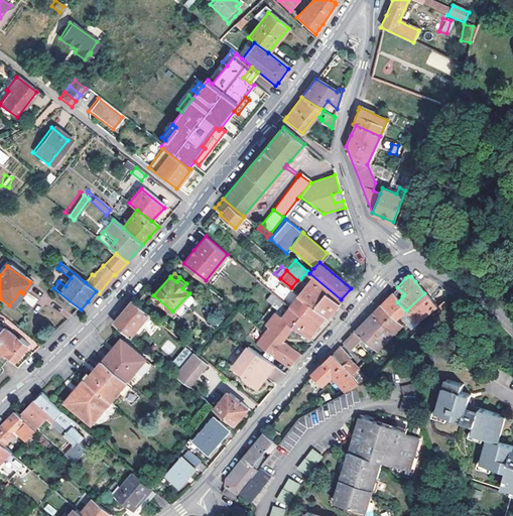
[(326,291),(309,279),(298,293),(313,306),(326,291)]
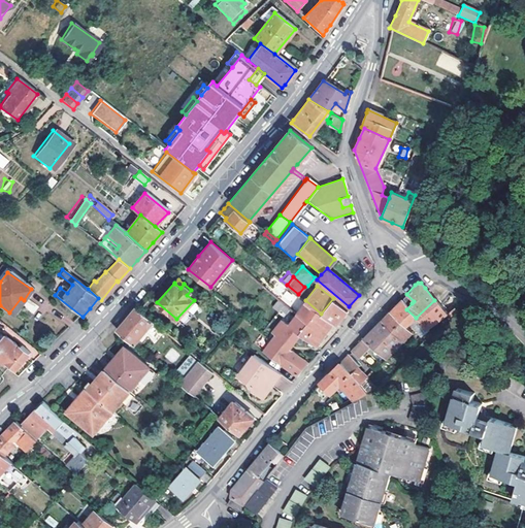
[(279,298),(296,308),(300,302),(283,291),(279,298)]
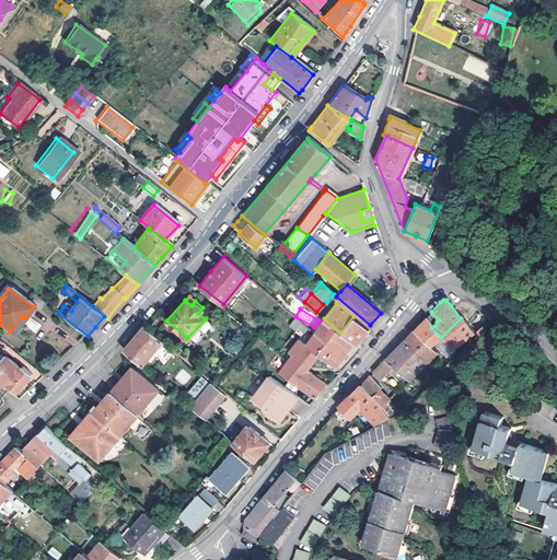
[(432,345),(441,337),(431,328),(437,322),(429,314),(427,316),(413,331),(430,346),(432,345)]
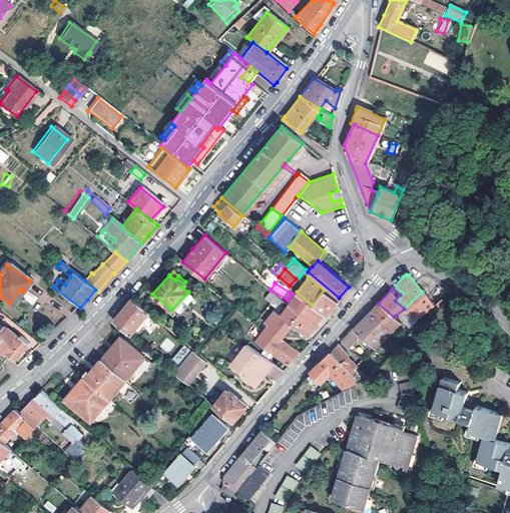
[(20,290),(9,304),(13,307),(23,292),(20,290)]
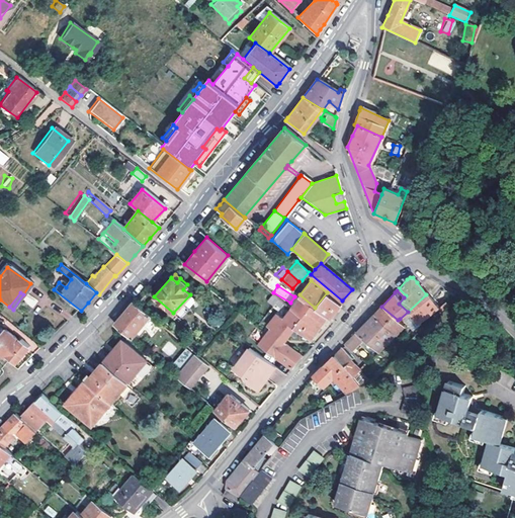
[(340,305),(327,292),(315,308),(326,316),(328,319),(340,305)]
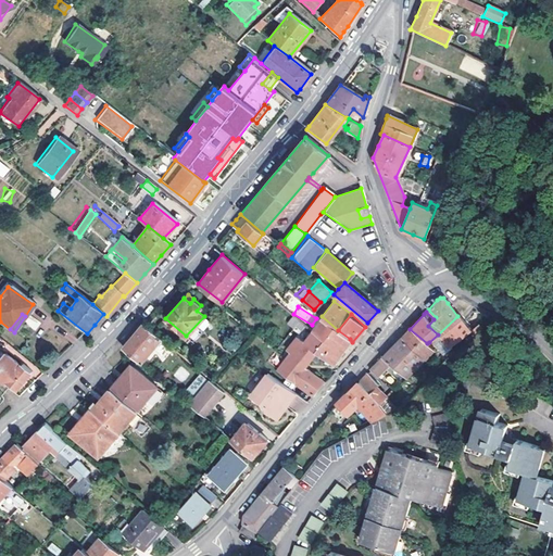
[(296,335),(302,326),(290,315),(283,324),(296,335)]
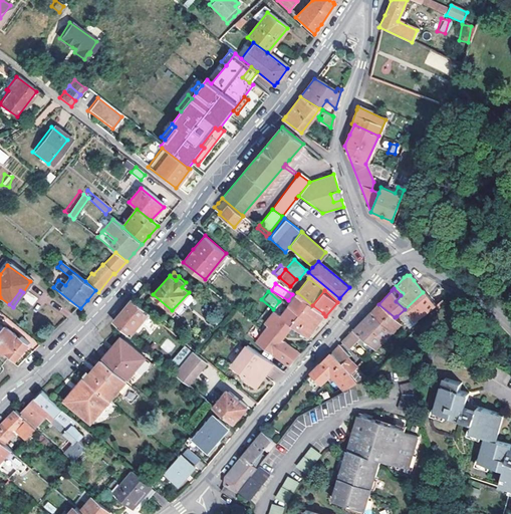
[(24,292),(20,298),(29,304),(33,298),(24,292)]
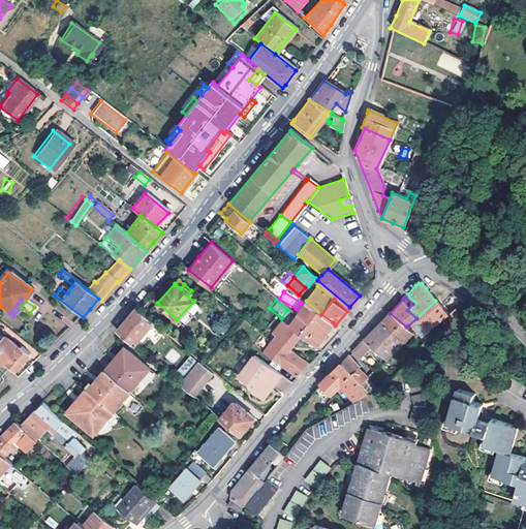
[(309,321),(300,334),(315,346),(322,336),(333,322),(321,314),(306,301),(298,312),(309,321)]
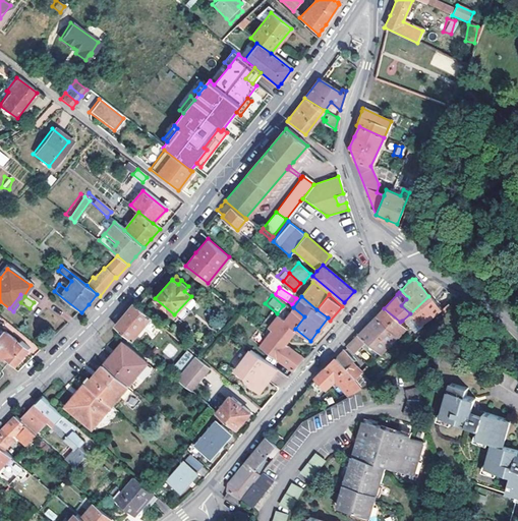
[(428,296),(410,313),(421,325),(429,317),(439,309),(432,299),(428,296)]
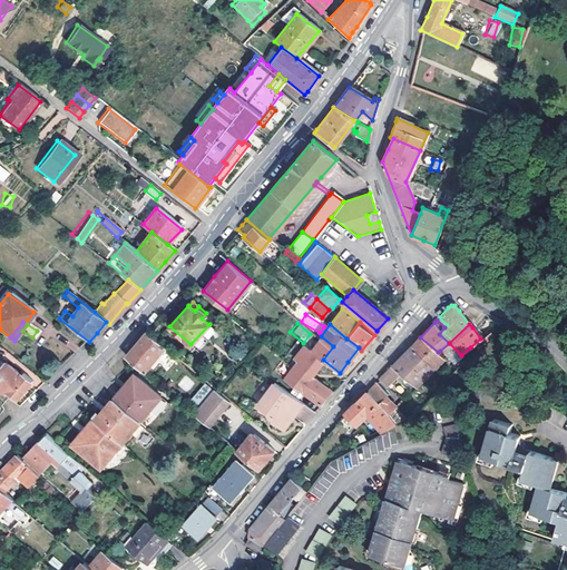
[(165,346),(146,331),(136,343),(124,357),(143,372),(165,346)]
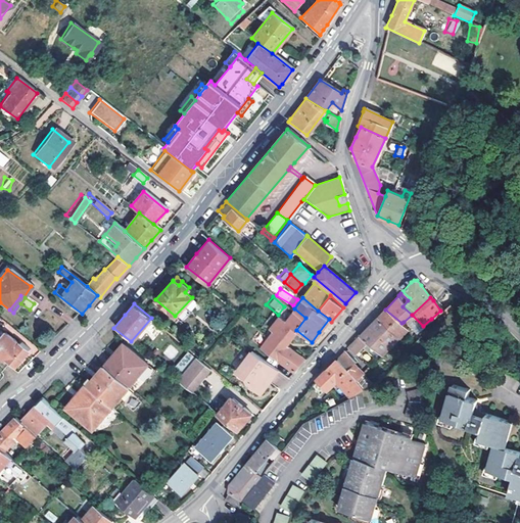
[(297,367),(303,360),(286,344),(296,330),(305,318),(294,308),(293,311),(285,321),(282,318),(261,344),(292,373),(297,367)]
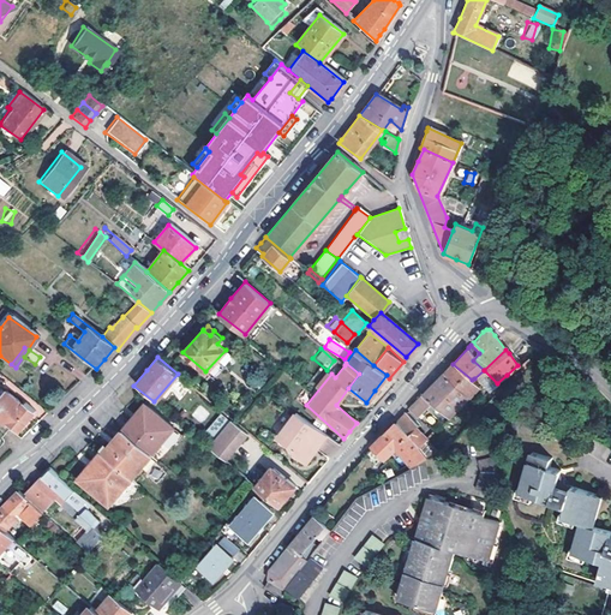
[(479,386),(472,380),(453,364),(445,371),(443,374),(468,396),(479,386)]
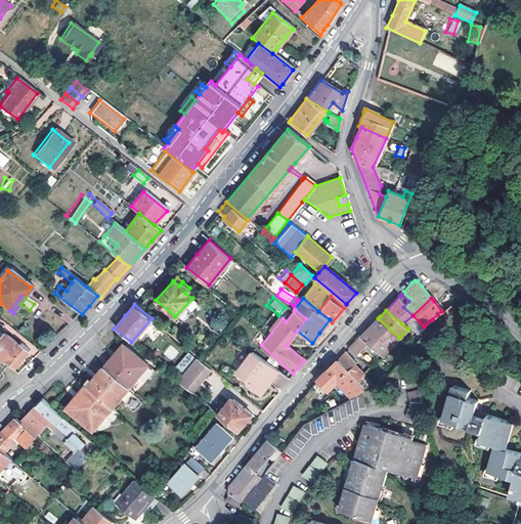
[(441,311),(432,319),(435,322),(444,314),(441,311)]
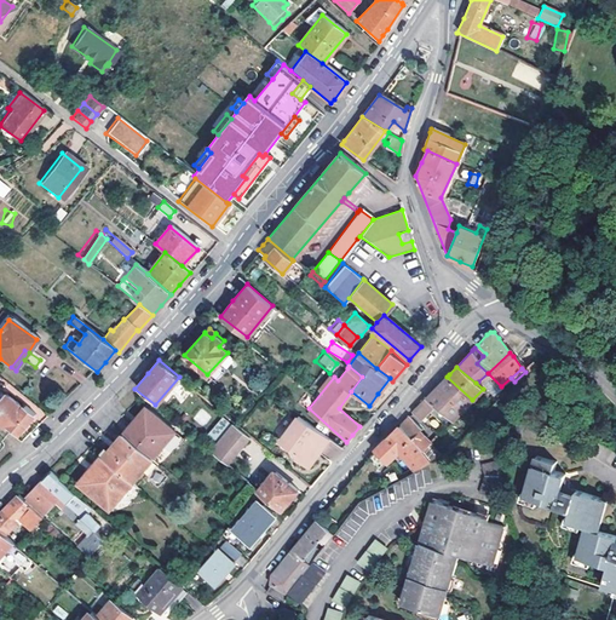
[(478,382),(495,400),(500,396),(505,391),(501,386),(488,373),(478,382)]
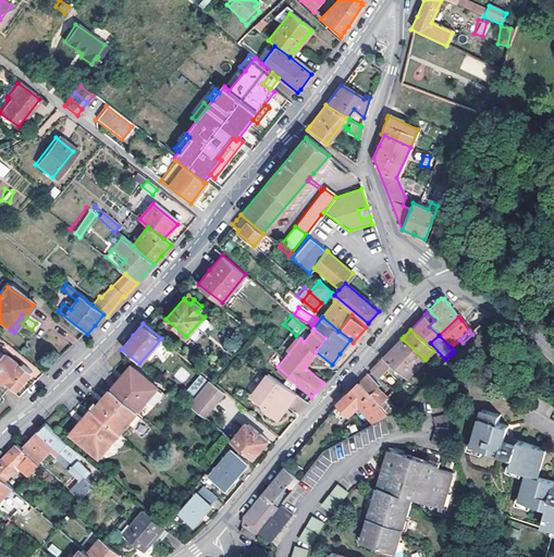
[(370,370),(379,379),(391,366),(406,378),(425,359),(402,338),(393,347),(370,370)]
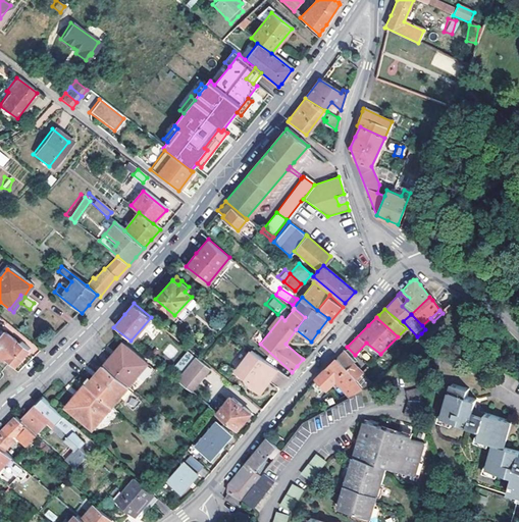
[(0,360),(3,363),(4,361),(12,368),(28,350),(19,344),(17,346),(1,332),(0,333),(0,360)]
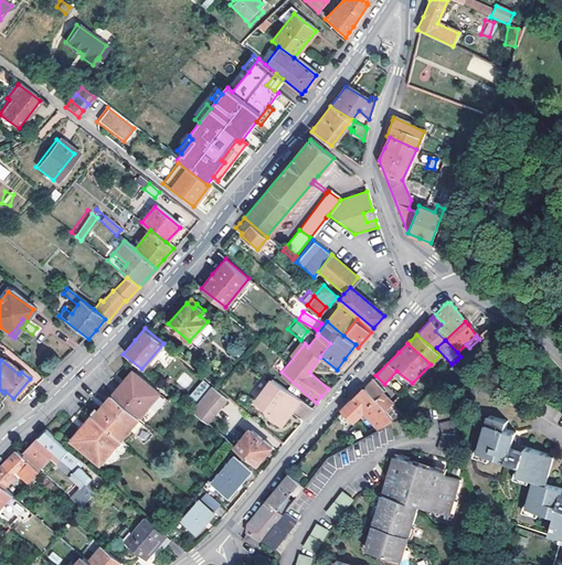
[(131,371),(118,386),(122,390),(135,374),(131,371)]
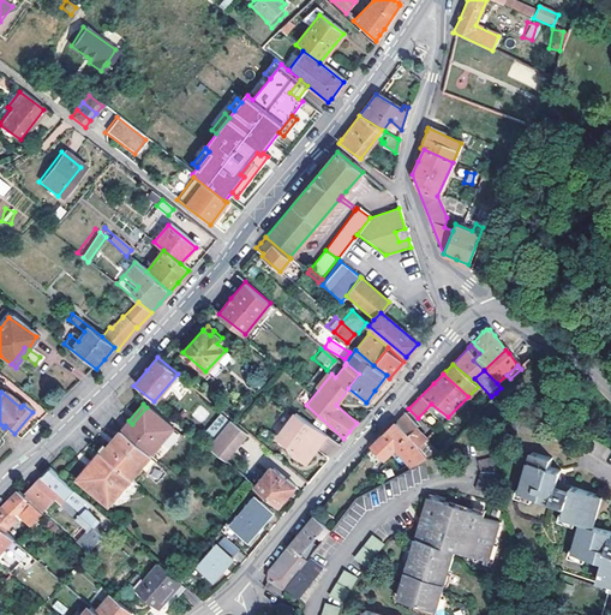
[(198,423),(207,413),(196,405),(187,415),(198,423)]
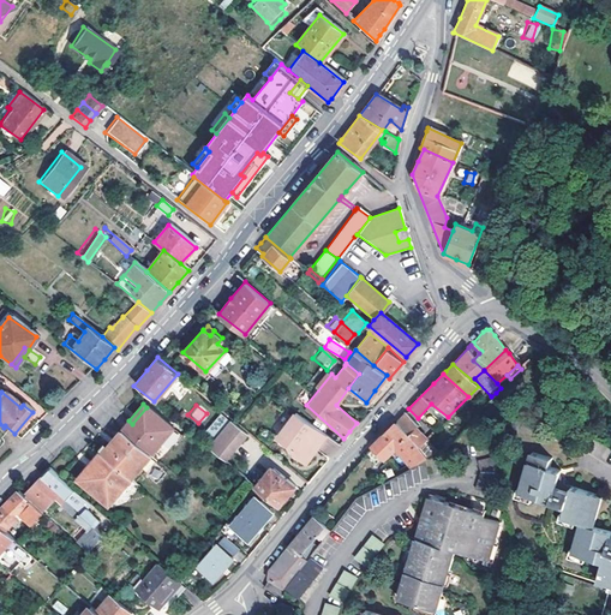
[(171,428),(147,407),(132,424),(129,421),(120,429),(124,433),(149,454),(155,459),(163,449),(157,445),(171,428)]
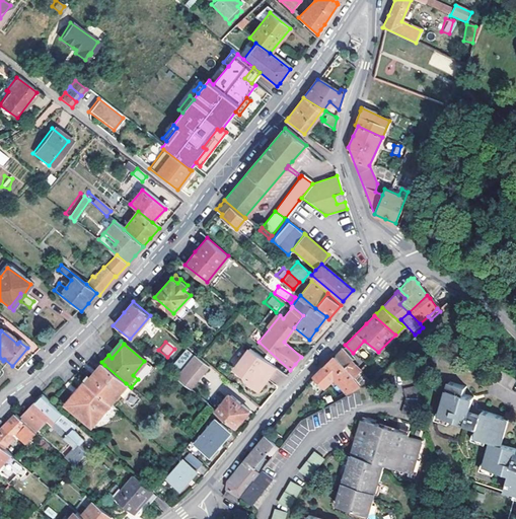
[(260,384),(263,380),(261,378),(264,374),(266,377),(276,366),(248,344),(234,360),(236,364),(236,367),(247,376),(245,378),(260,384)]
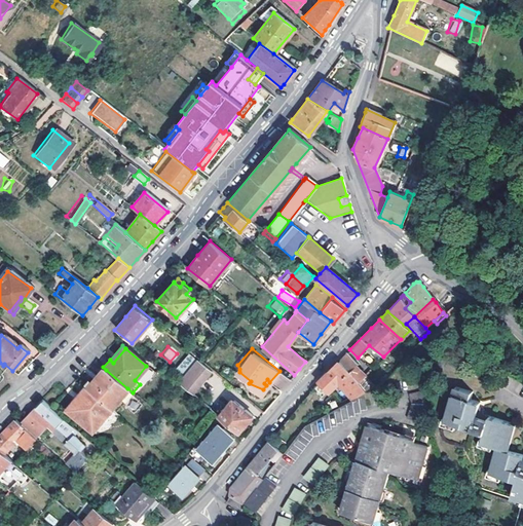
[(349,373),(356,366),(359,363),(346,352),(339,361),(349,373)]
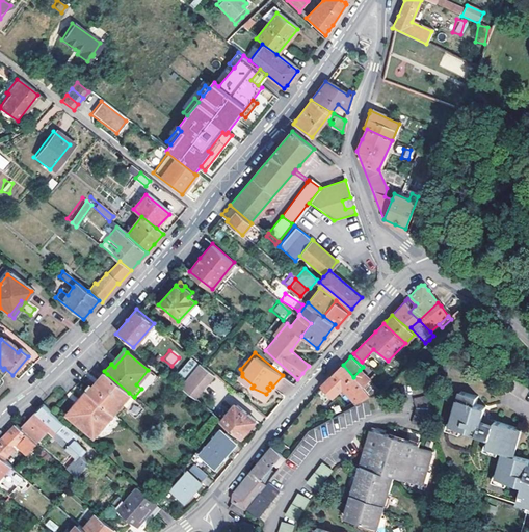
[(196,362),(190,357),(183,366),(189,371),(196,362)]
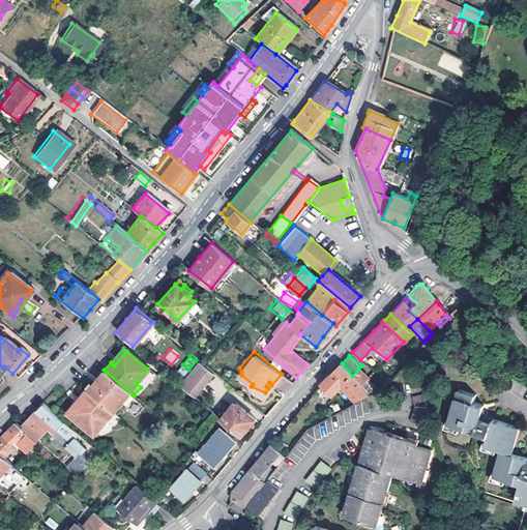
[(198,361),(178,384),(193,396),(212,374),(201,363),(198,361)]
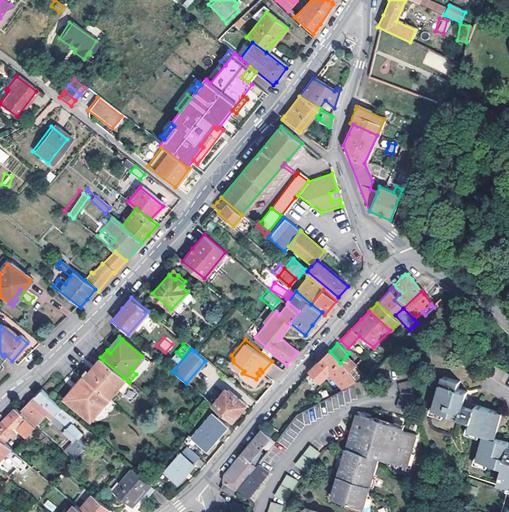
[(306,374),(303,378),(311,387),(317,381),(319,382),(328,373),(342,387),(355,380),(348,372),(340,363),(330,351),(316,364),(306,374)]
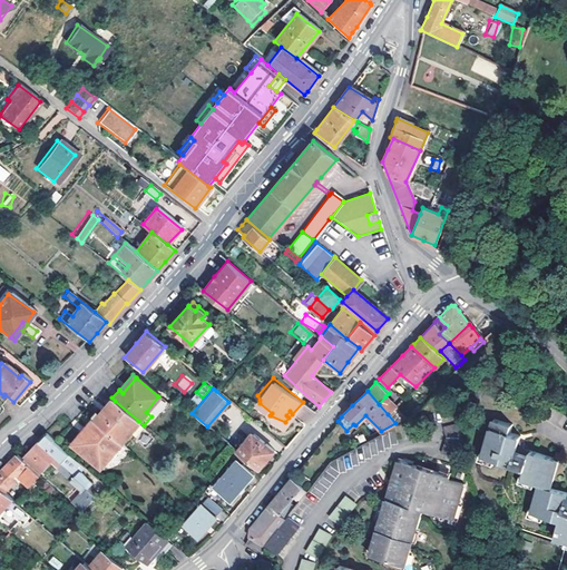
[(203,397),(196,392),(189,400),(196,405),(203,397)]
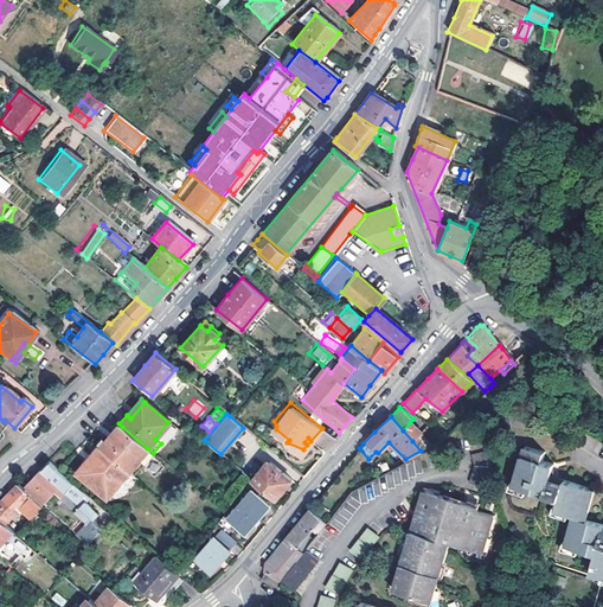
[(430,428),(442,438),(447,436),(451,429),(441,417),(430,428)]
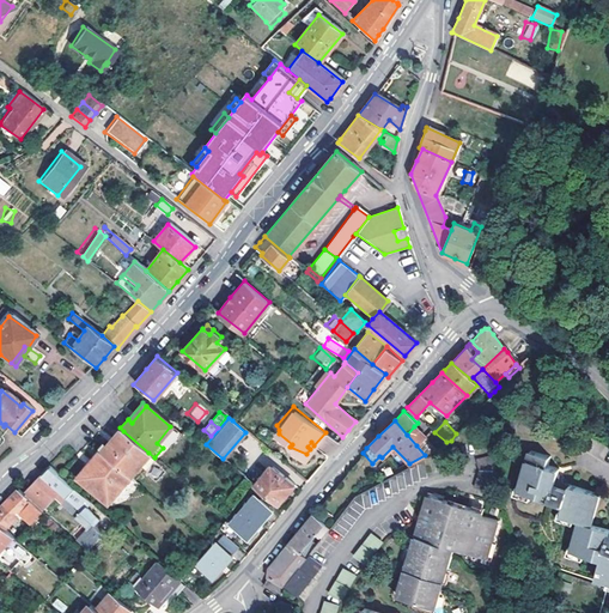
[(157,443),(163,448),(176,431),(170,426),(157,443)]
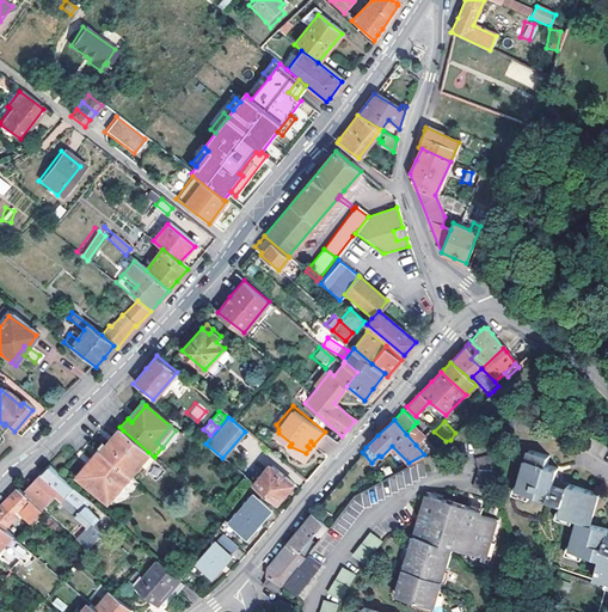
[(413,426),(406,434),(416,445),(424,436),(413,426)]
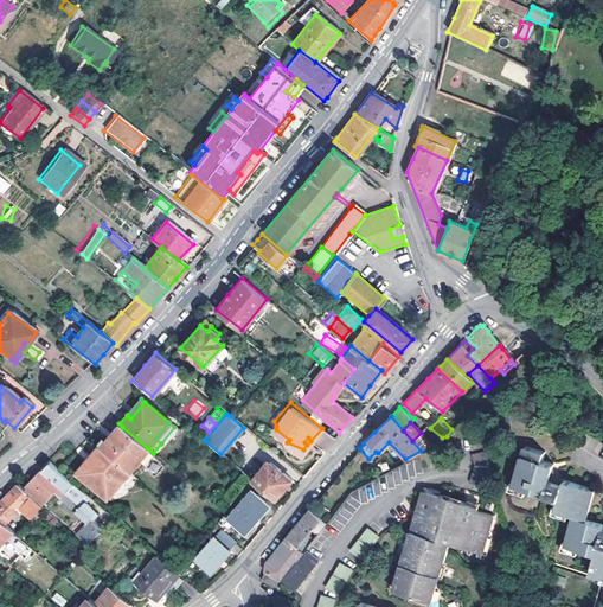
[(119,423),(107,439),(109,442),(122,427),(119,423)]
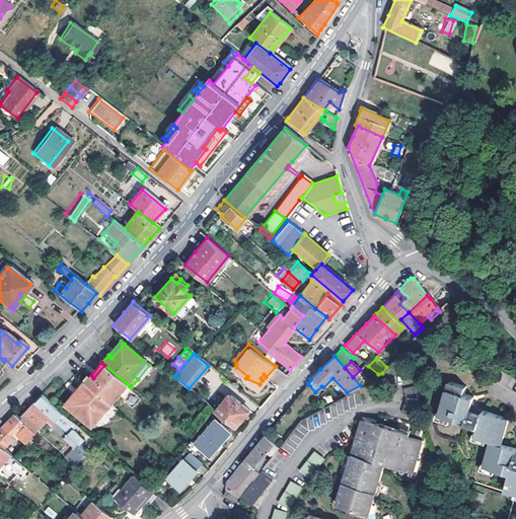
[(85,382),(108,403),(126,383),(104,365),(93,378),(91,375),(85,382)]
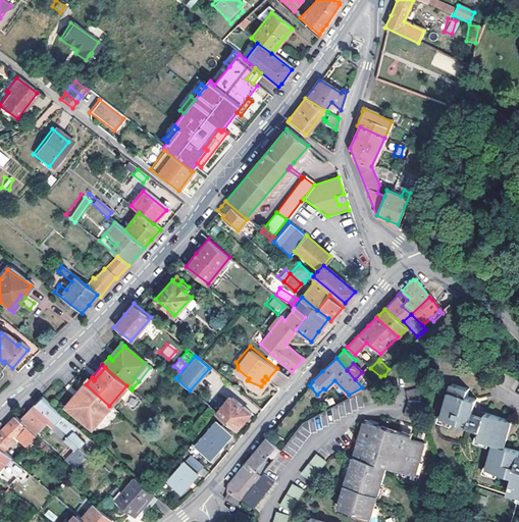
[(404,389),(417,387),(416,379),(403,381),(404,389)]
